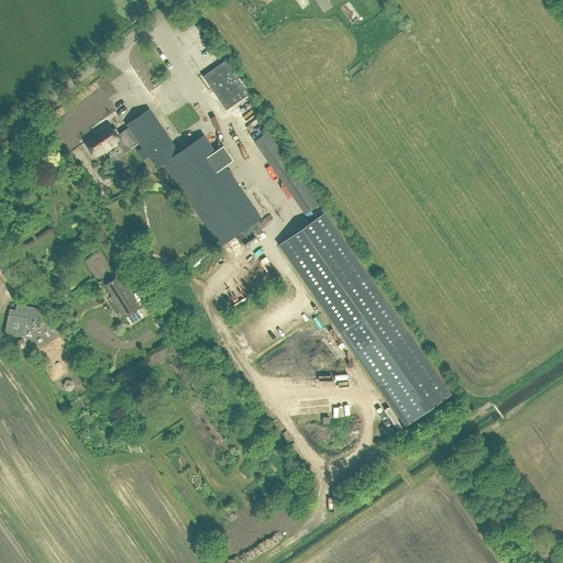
[(312,4),(309,0),(294,0),(302,11),(312,4)]
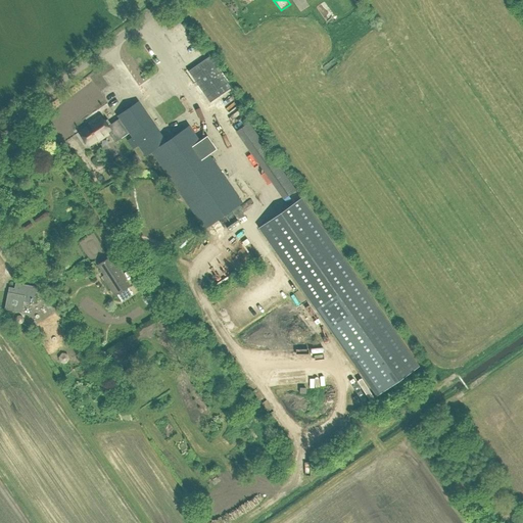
[(208,56),(187,72),(209,103),(231,88),(208,56)]
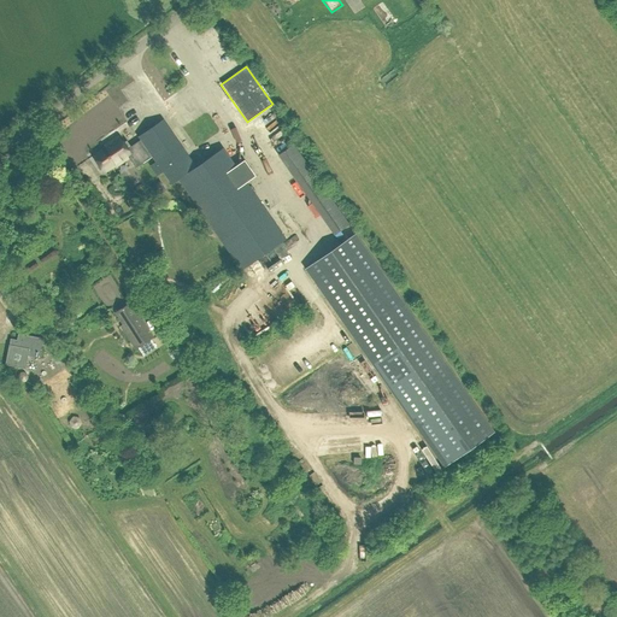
[(183,71),(166,77),(172,92),(188,84),(183,71)]
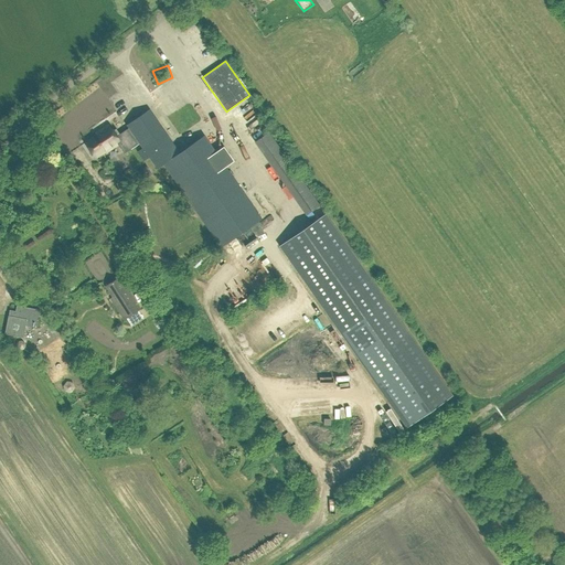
[(214,153),(203,137),(179,153),(149,110),(126,126),(128,128),(116,137),(107,125),(99,130),(100,131),(84,142),(95,158),(104,151),(105,153),(117,145),(124,155),(139,144),(142,149),(138,152),(144,160),(148,157),(157,169),(163,164),(221,247),(260,220),(224,167),(233,161),(223,147),(214,153)]
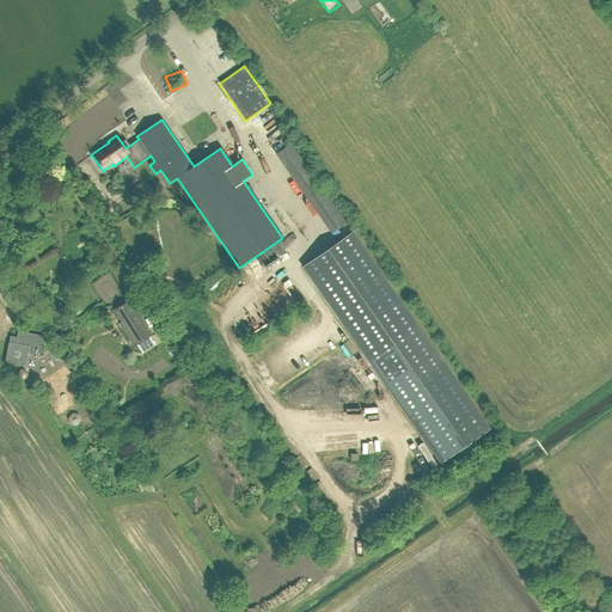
[(277,147),(328,228),(343,219),(293,138),(277,147)]
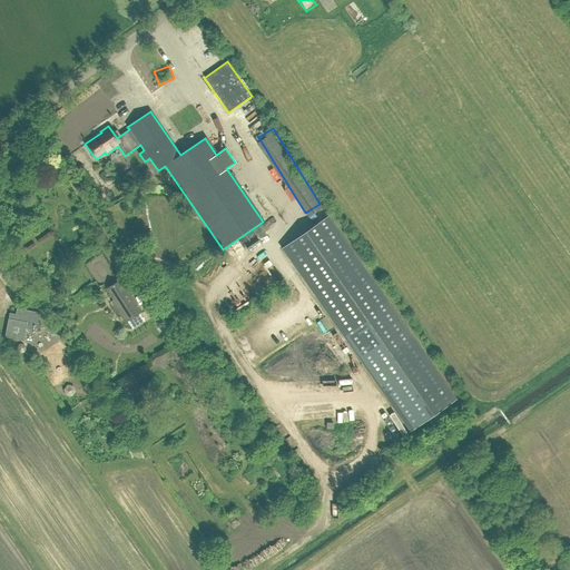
[(327,216),(282,248),(402,423),(449,391),(327,216)]
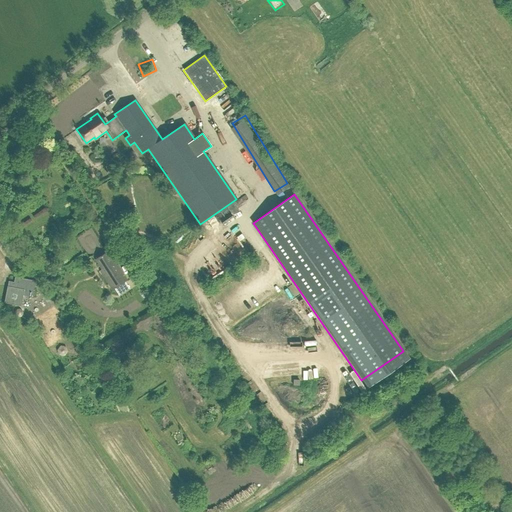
[(216,216),(211,220),(214,226),(220,223),(216,216)]
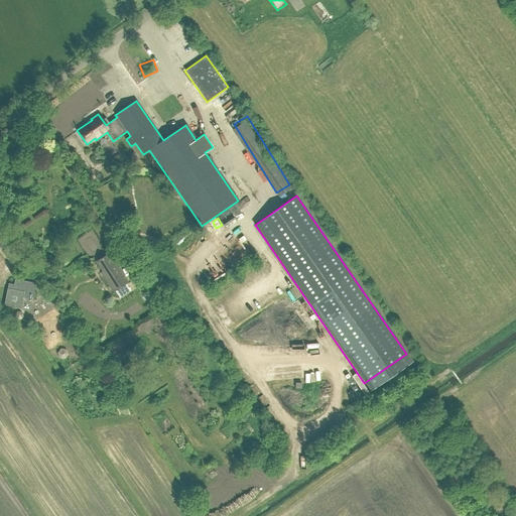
[(113,292),(128,282),(118,267),(116,268),(107,254),(96,262),(102,272),(101,273),(113,292)]
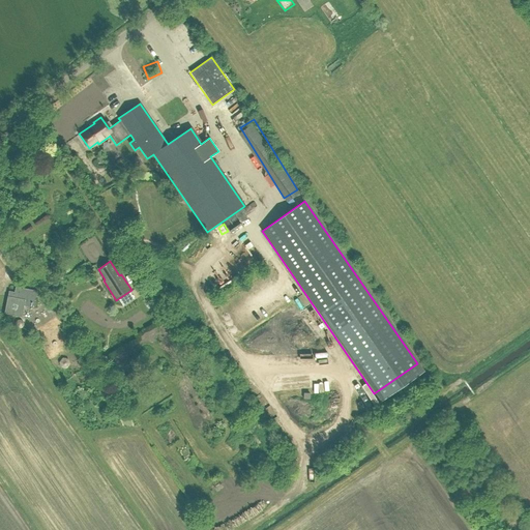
[(152,295),(136,268),(130,271),(142,291),(146,298),(152,295)]
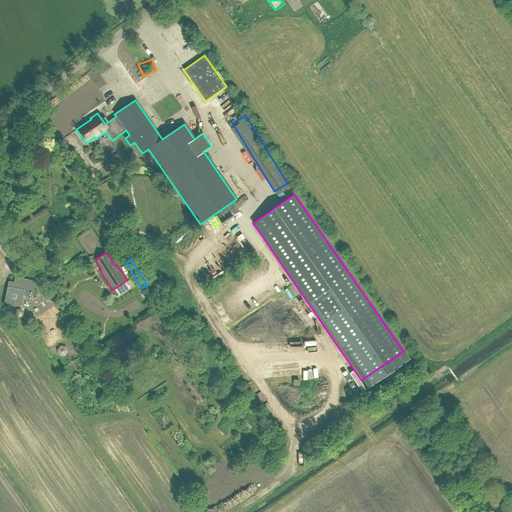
[(34,297),(37,280),(15,276),(14,282),(8,280),(3,302),(21,306),(23,295),(34,297)]
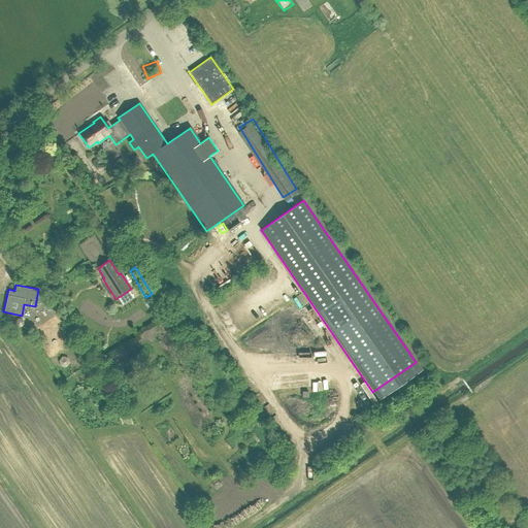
[(62,336),(57,331),(61,327),(54,320),(43,330),(50,337),(45,342),(50,348),(62,336)]
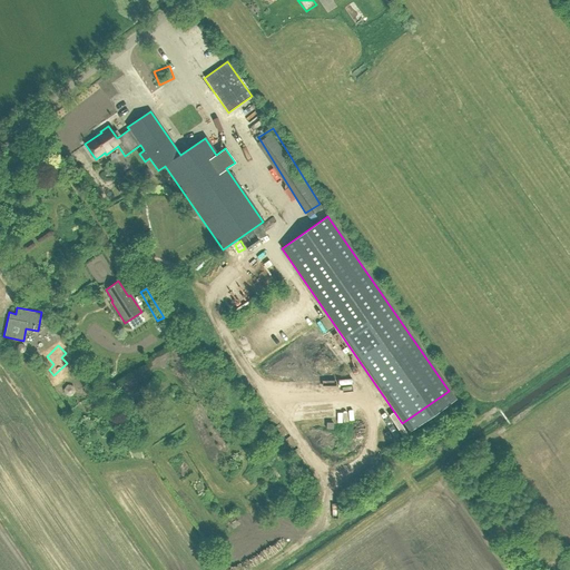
[(86,425),(88,435),(97,433),(95,423),(86,425)]
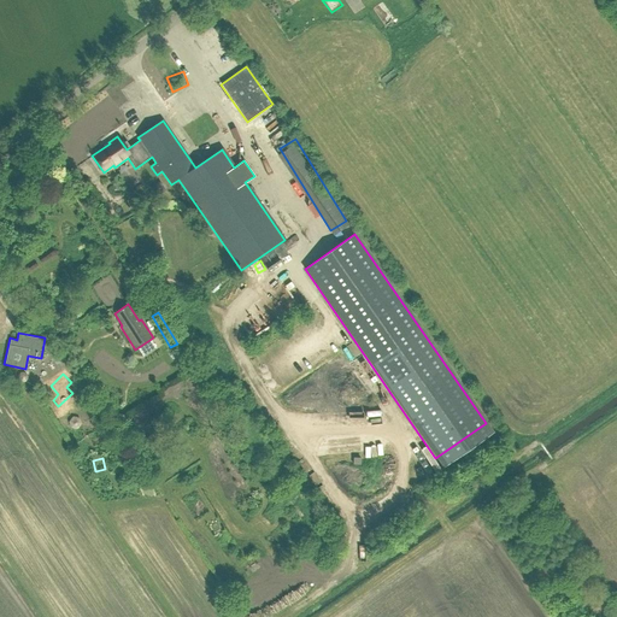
[(222,535),(227,527),(218,523),(215,530),(222,535)]
